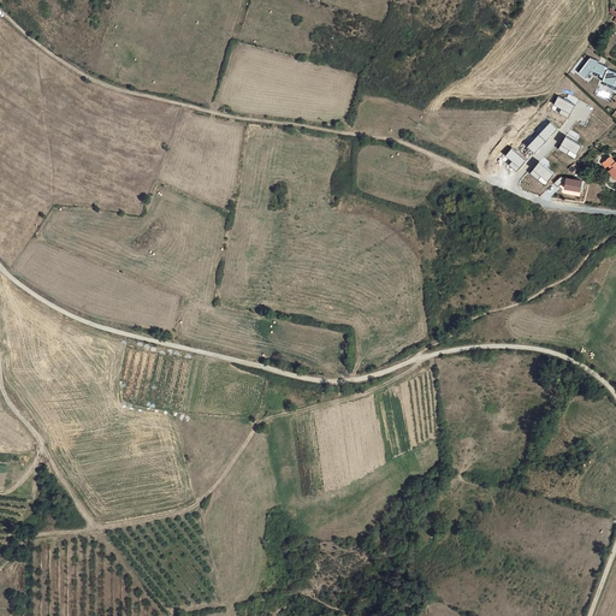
[(587,54),(575,69),(582,75),(588,67),(597,71),(596,73),(600,75),(598,78),(612,84),(612,87),(615,88),(615,73),(615,71),(605,66),(605,65),(596,60),(597,58),(587,54)]
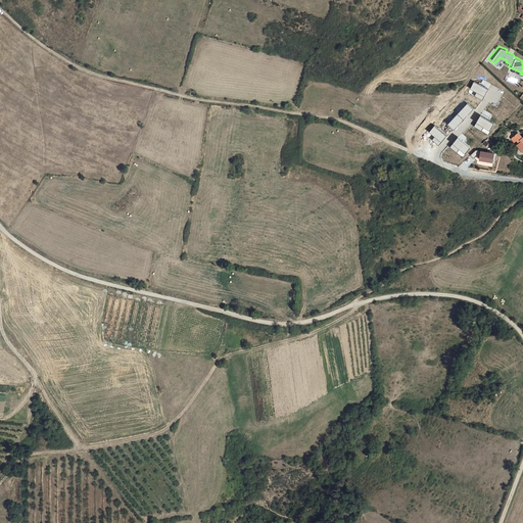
[(516,85),(518,80),(509,76),(506,81),(516,85)]
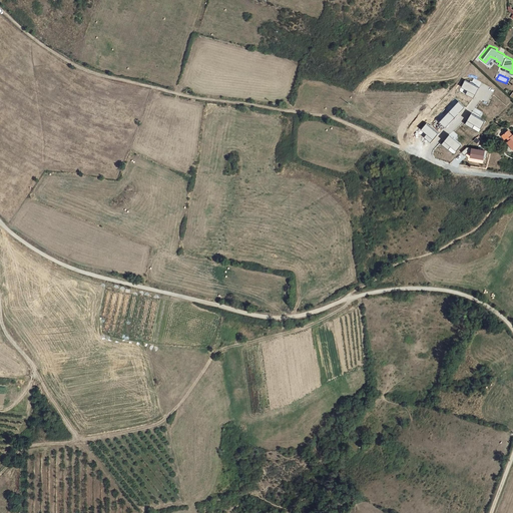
[(459,86),(465,89),(463,93),(471,97),(477,86),(462,79),(459,86)]
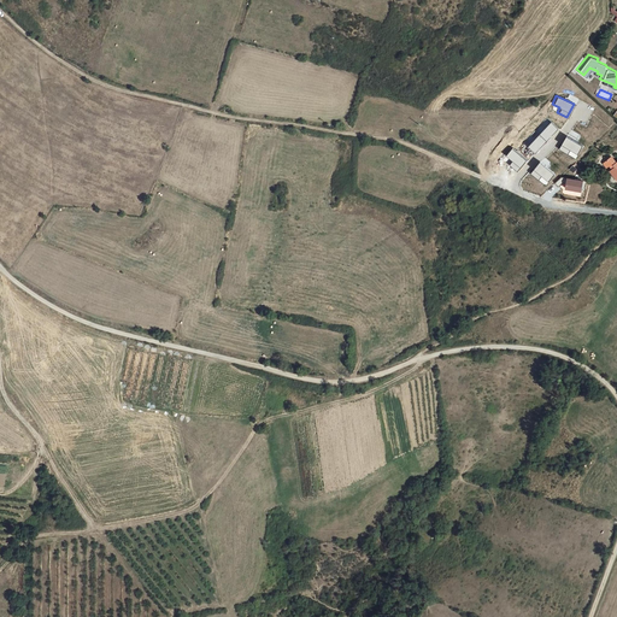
[(548,121),(526,145),(533,152),(556,128),(548,121)]
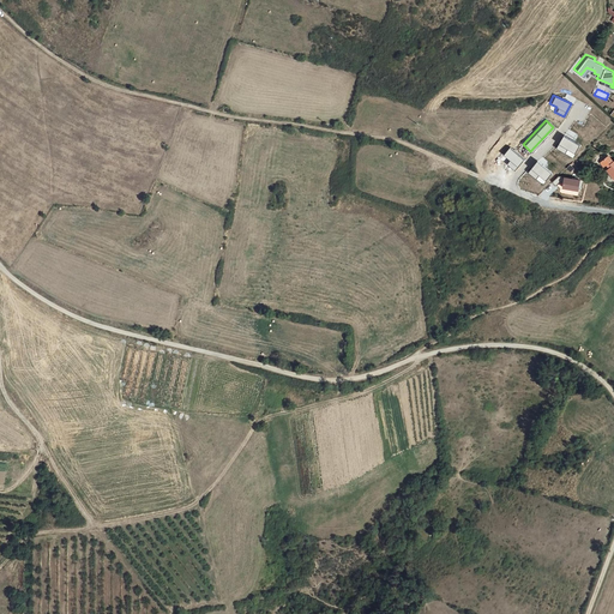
[(563,152),(565,148),(573,152),(578,144),(561,134),(554,148),(563,152)]
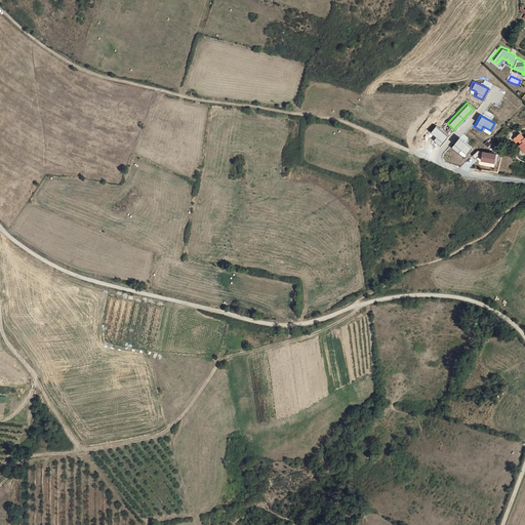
[(429,131),(434,136),(432,139),(438,145),(446,135),(434,125),(429,131)]
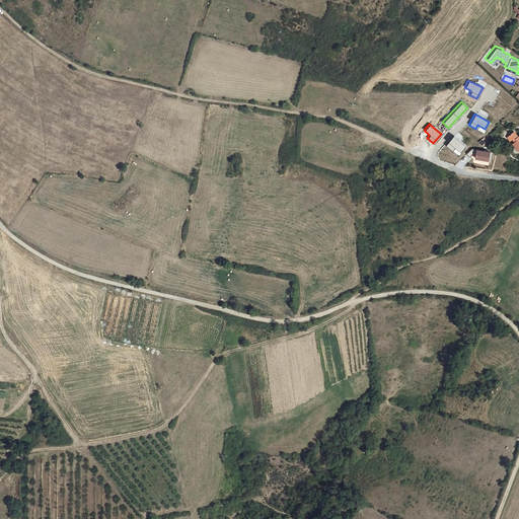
[(518,132),(518,133),(516,135),(512,131),(506,136),(518,150),(518,149),(518,132)]
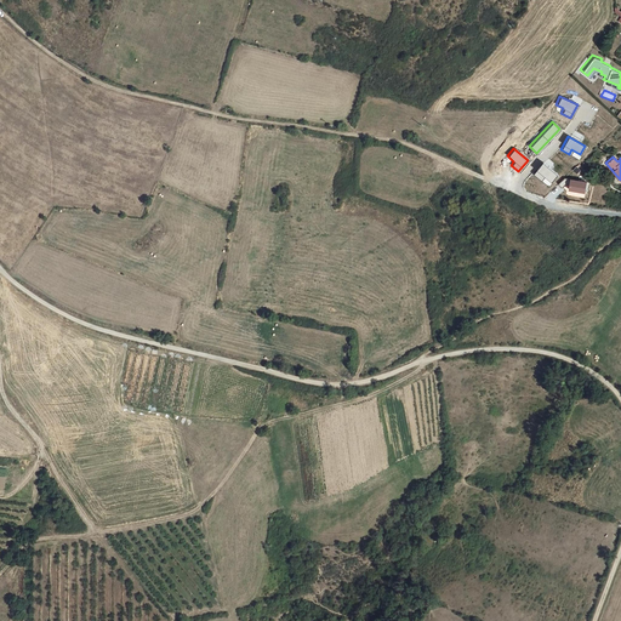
[(557,174),(541,161),(531,174),(540,180),(543,176),(551,181),(557,174)]
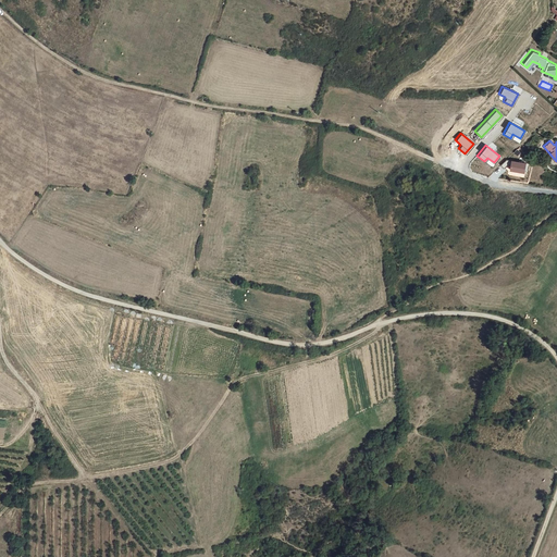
[(500,169),(506,164),(509,164),(508,169),(522,171),(524,162),(510,160),(510,159),(505,158),(497,165),(500,169)]
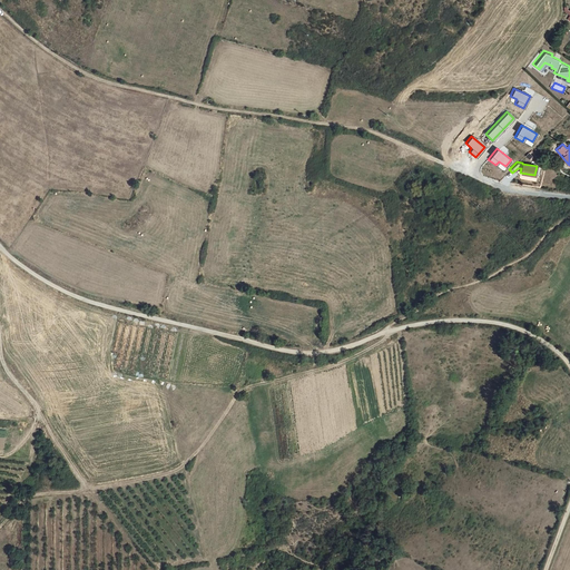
All buildings are outlined.
